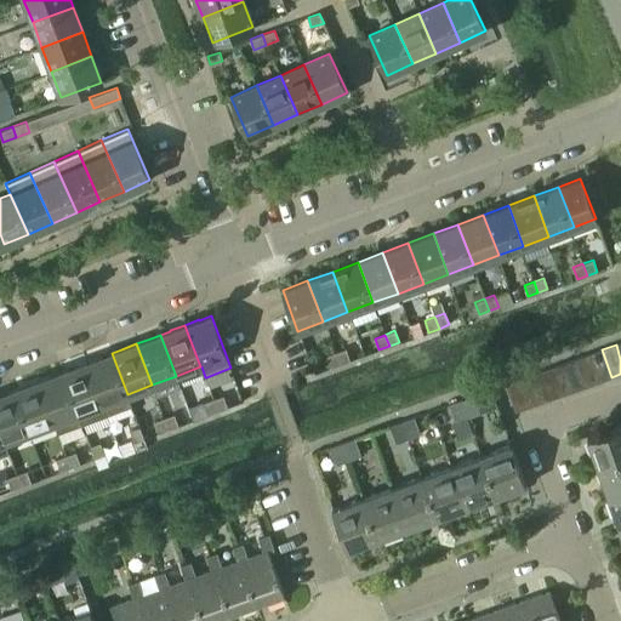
[(336,352),(340,364),(351,360),(346,348),(336,352)]
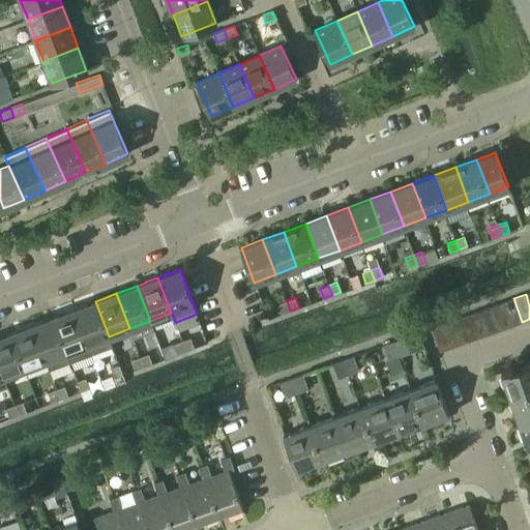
[(502,302),(510,326),(522,322),(513,298),(502,302)]
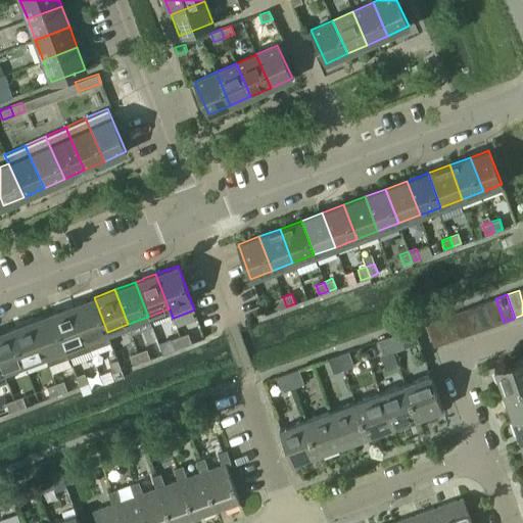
[(286,306),(283,296),(274,299),(278,310),(286,306)]
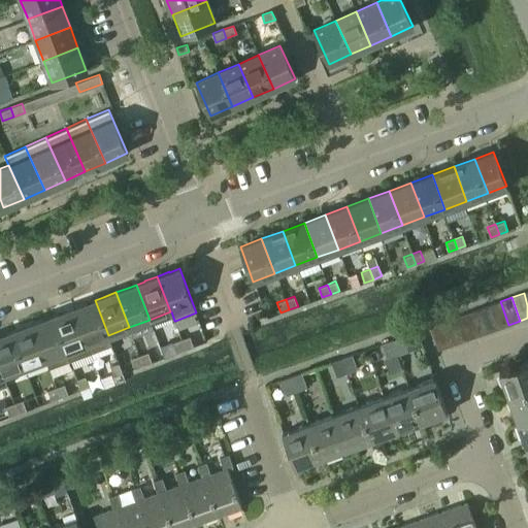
[(108,335),(95,300),(87,303),(86,303),(73,307),(87,343),(108,335)]
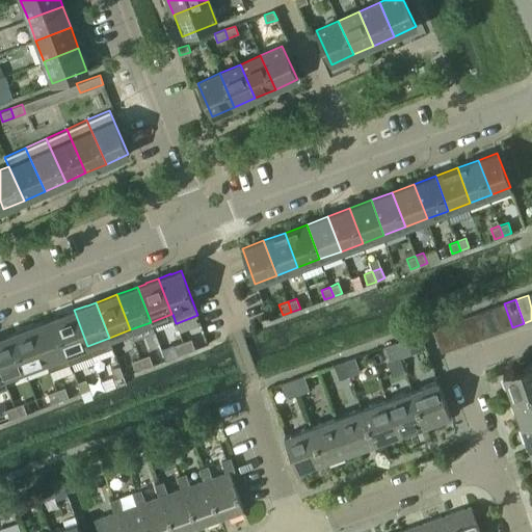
[(491,308),(501,331),(512,327),(504,303),(491,308)]
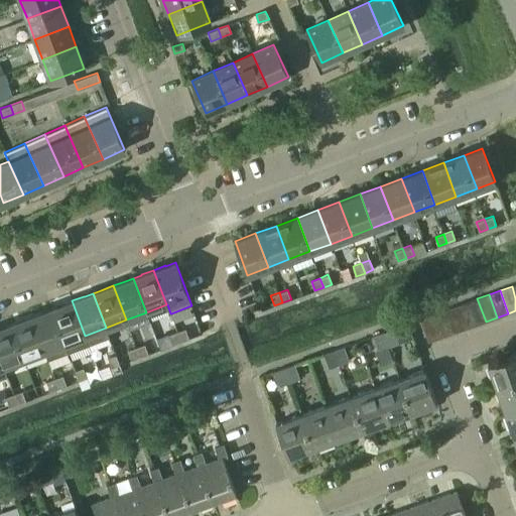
[(466,302),(474,326),(486,321),(477,298),(466,302)]
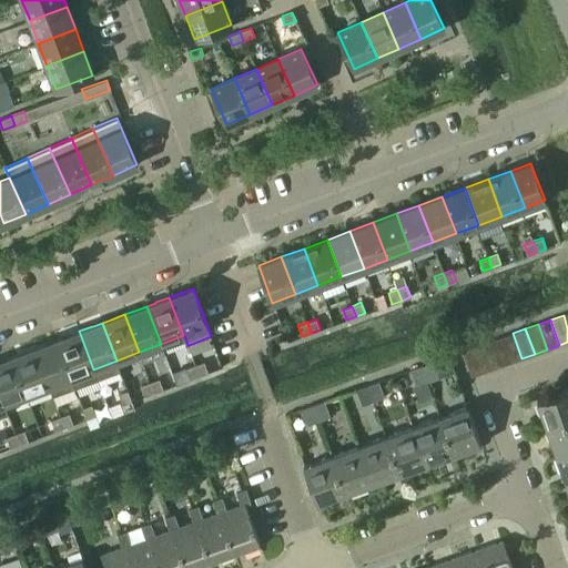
[(93,369),(79,331),(66,336),(67,336),(57,340),(71,377),(75,388),(97,379),(93,369)]
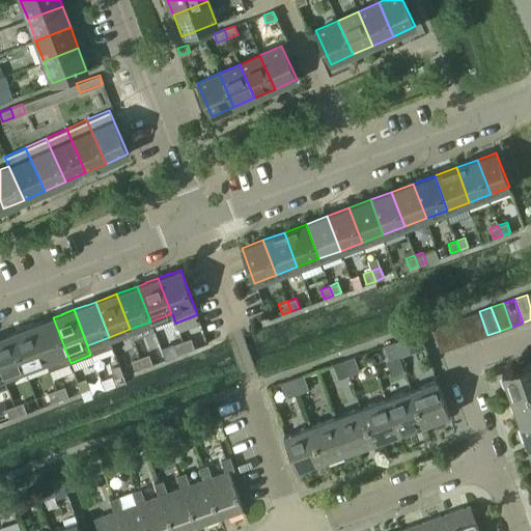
[(467,315),(476,339),(487,335),(479,311),(467,315)]
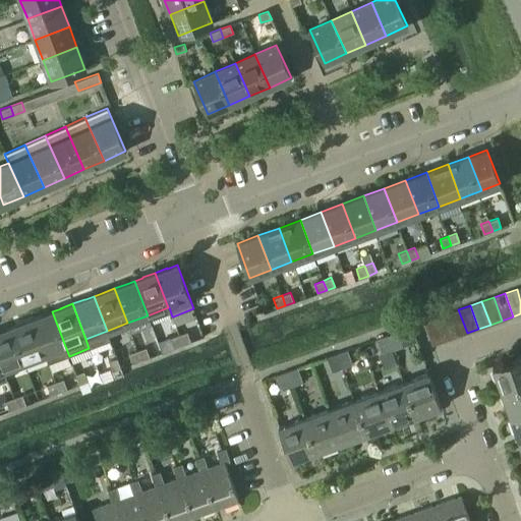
[(447,313),(455,337),(467,333),(458,309),(447,313)]
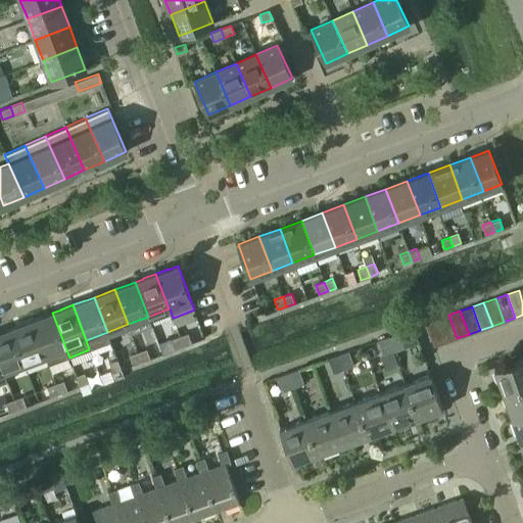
[(65,347),(52,313),(44,317),(44,316),(32,321),(45,355),(65,347)]
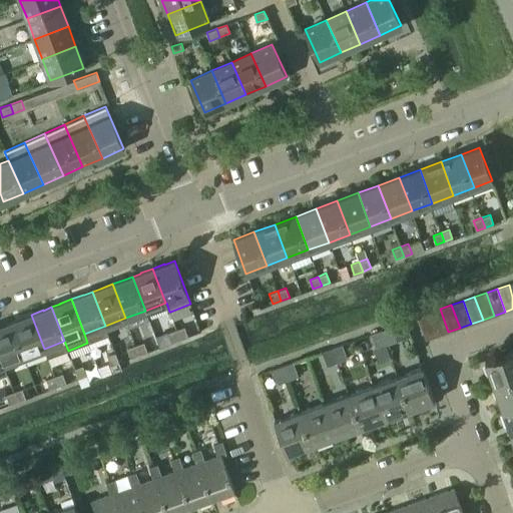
[(429,313),(437,336),(448,332),(440,309),(429,313)]
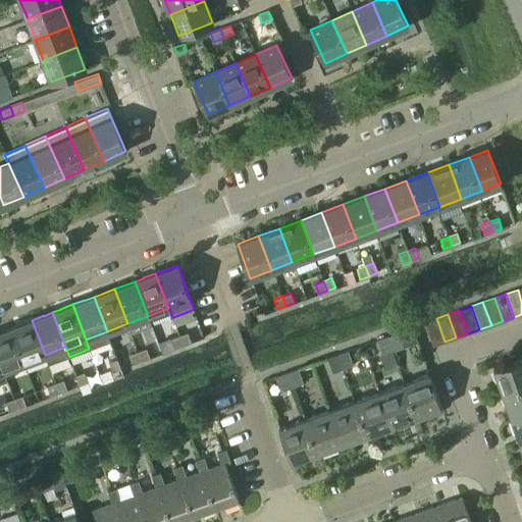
[(424,322),(433,346),(445,342),(436,318),(424,322)]
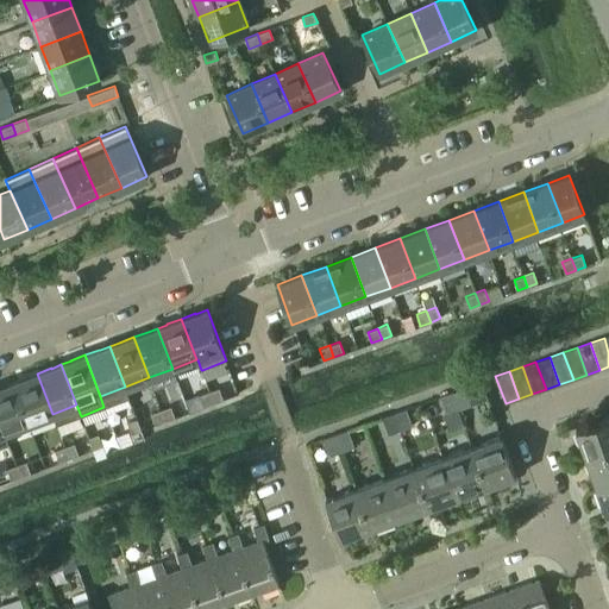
[(52,414),(37,374),(23,378),(23,380),(13,383),(29,422),(52,414)]
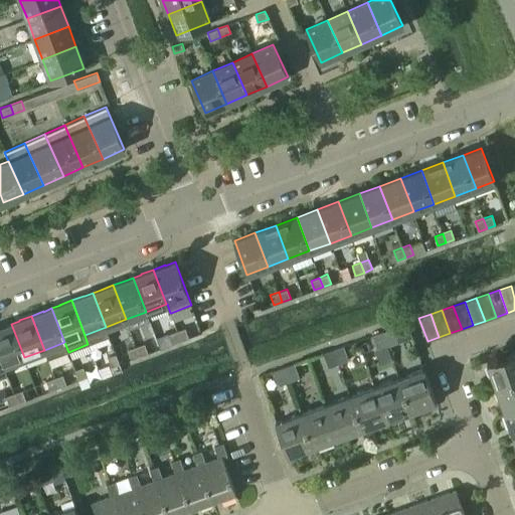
[(24,357),(11,324),(3,327),(3,326),(0,327),(0,356),(3,365),(24,357)]
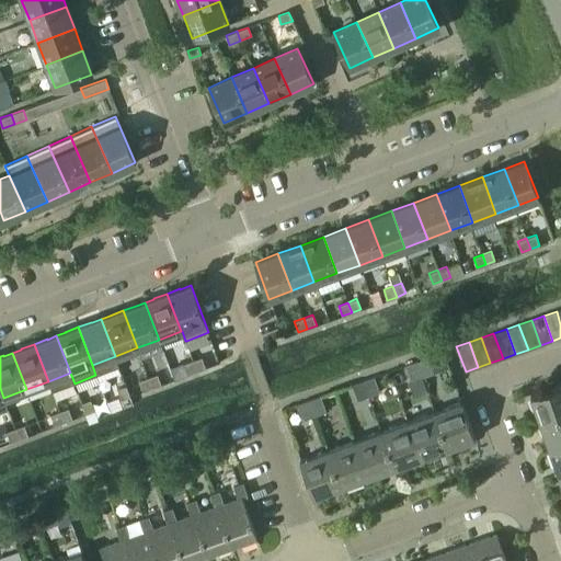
[(193,359),(197,370),(206,367),(202,356),(193,359)]
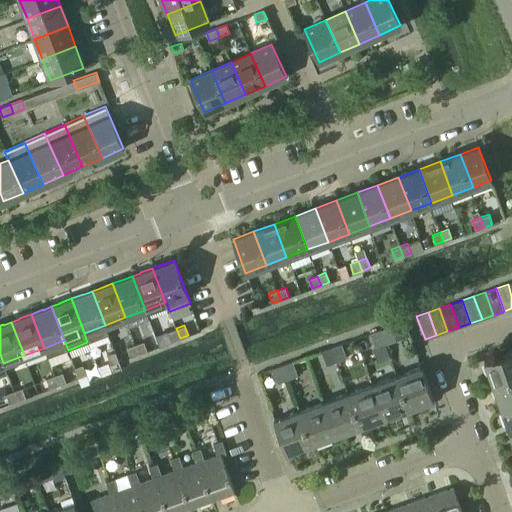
[(380,329),(385,344),(395,340),(390,326),(380,329)]
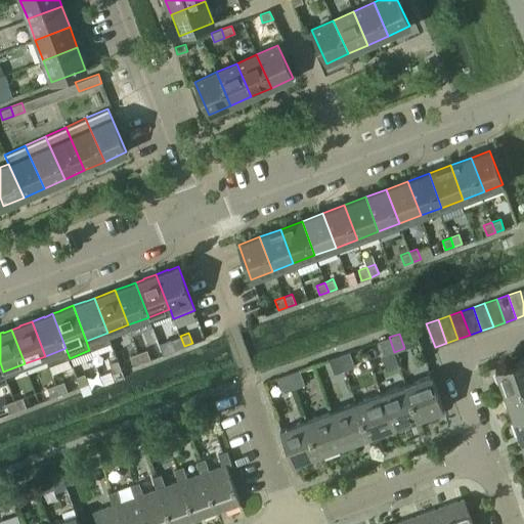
[(184,346),(180,336),(172,340),(176,349),(184,346)]
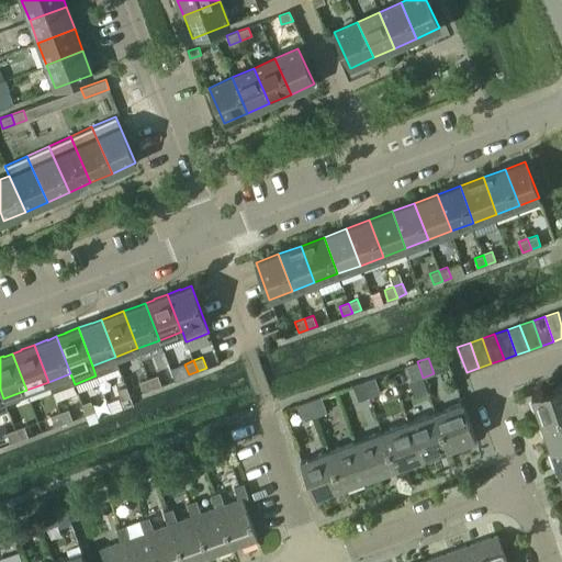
[(423,378),(417,361),(406,366),(412,382),(423,378)]
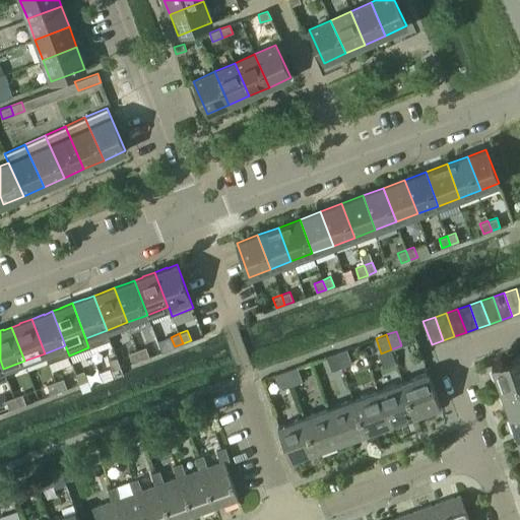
[(137,349),(141,360),(149,356),(145,346),(137,349)]
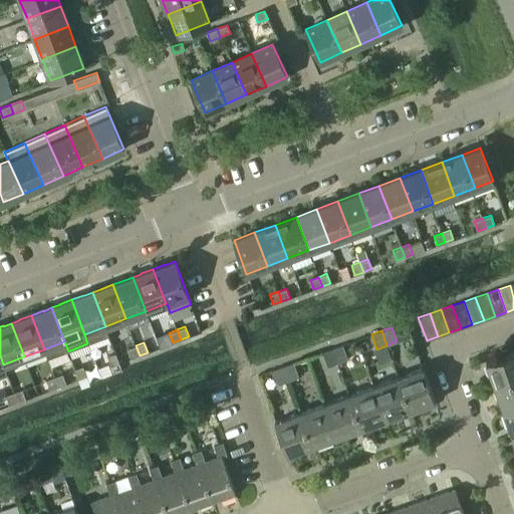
[(332,348),(337,363),(347,359),(342,344),(332,348)]
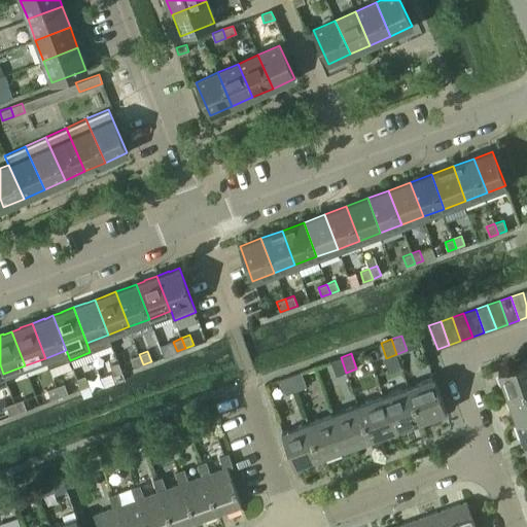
[(143,364),(139,354),(131,357),(134,367),(143,364)]
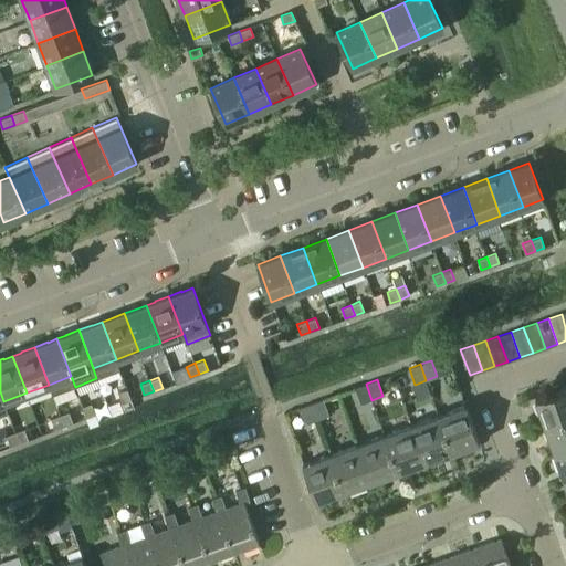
[(371,400),(366,384),(355,388),(360,404),(371,400)]
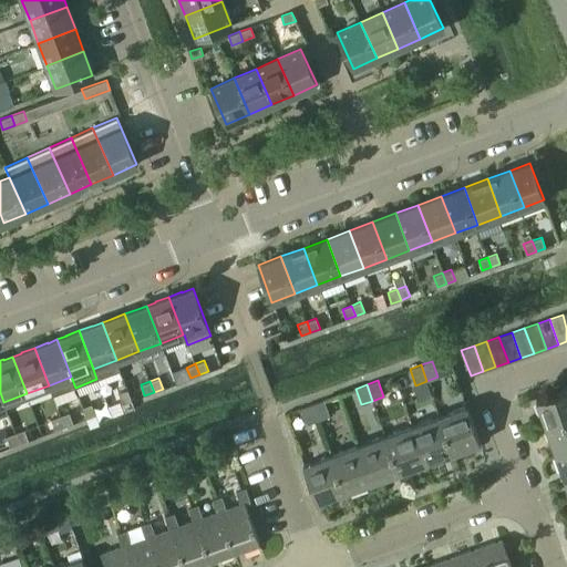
[(122,404),(132,401),(127,389),(117,393),(122,404)]
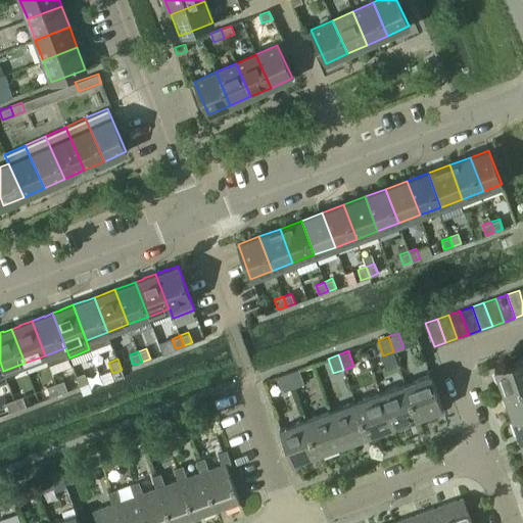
[(504,395),(522,388),(522,360),(494,370),(504,395)]
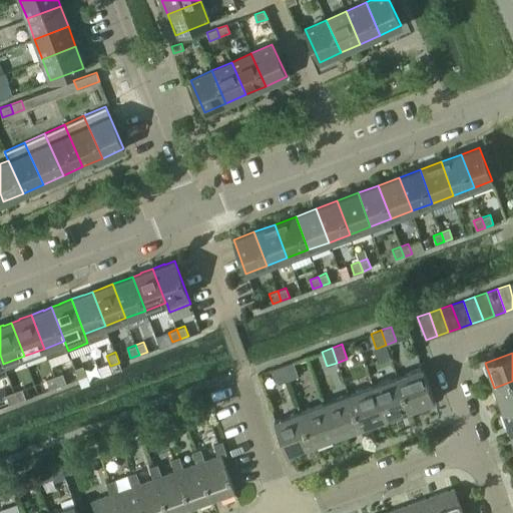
[(283,366),(288,380),(298,377),(293,362),(283,366)]
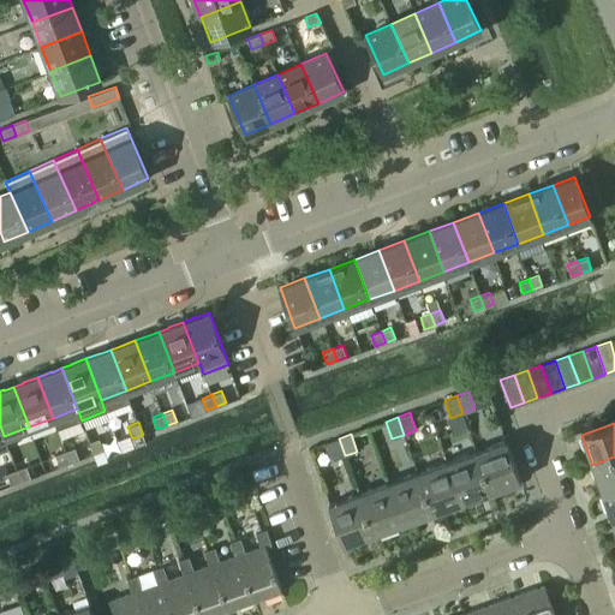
[(89,442),(94,454),(103,451),(99,437),(89,442)]
